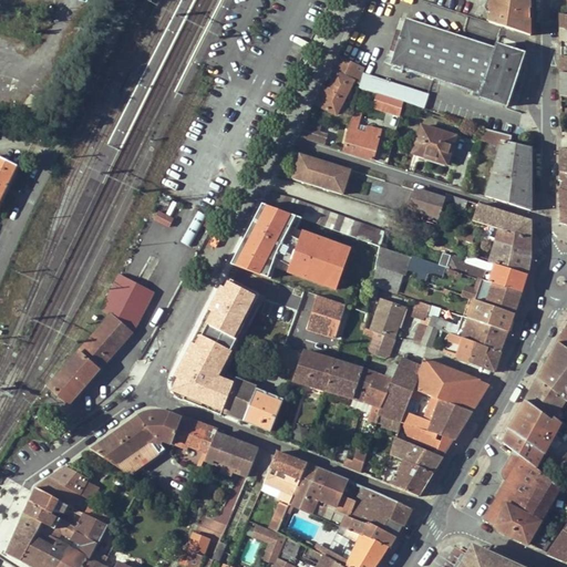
[(491,0),(490,7),(491,8),(490,13),(492,14),(490,22),(523,33),(526,24),(528,18),(531,19),(531,0),(491,0)]
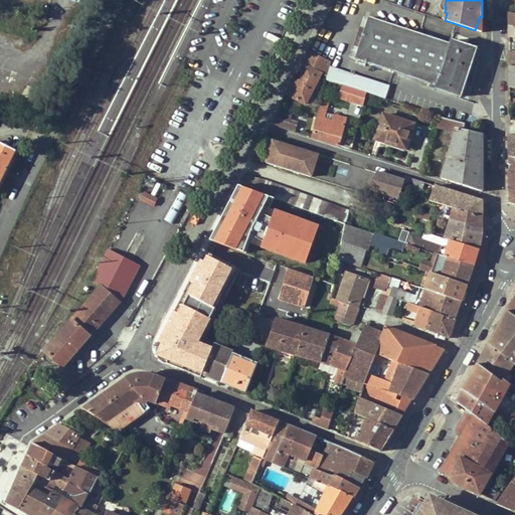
[(350,35),(362,39),(368,21),(356,17),(350,35)]
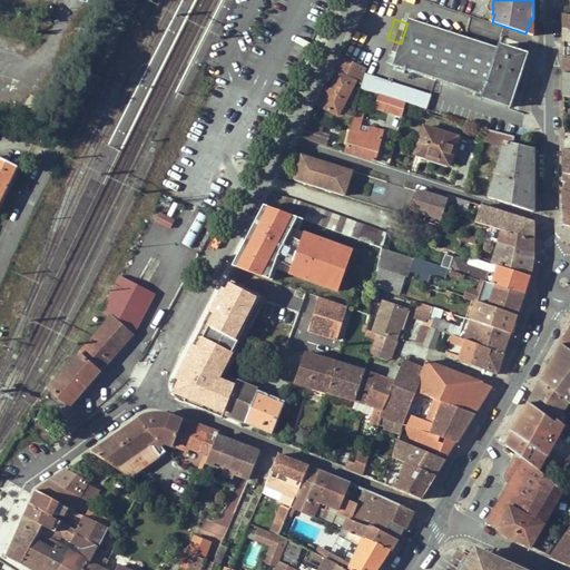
[(482,98),(510,107),(520,78),(528,53),(501,45),(500,45),(498,49),(409,20),(408,23),(401,43),(394,65),(394,66),(436,79),(484,95),(482,98)]
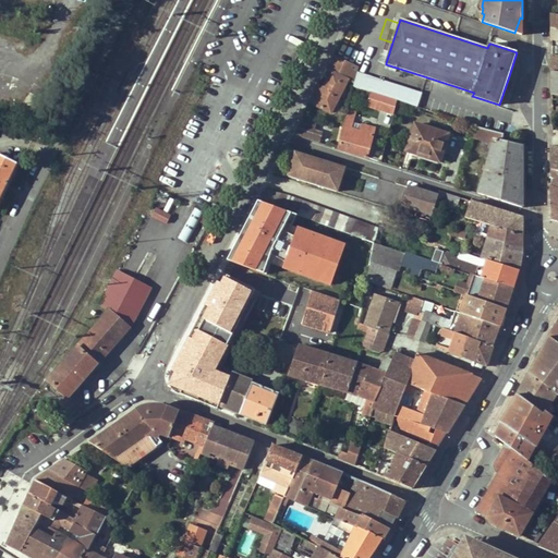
[(323,80),(319,85),(311,101),(331,112),(349,80),(355,84),(359,72),(360,67),(335,55),(327,69),(332,71),(327,83),(323,80)]
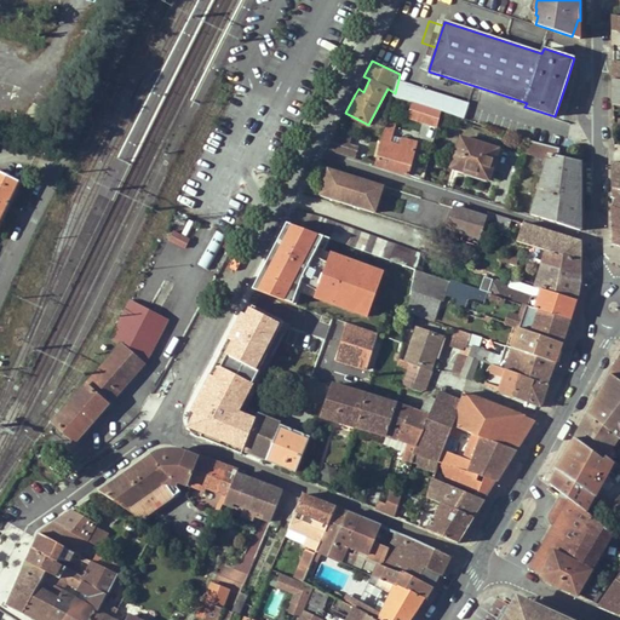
[(394,96),(403,99),(407,84),(399,80),(395,93),(394,96)]
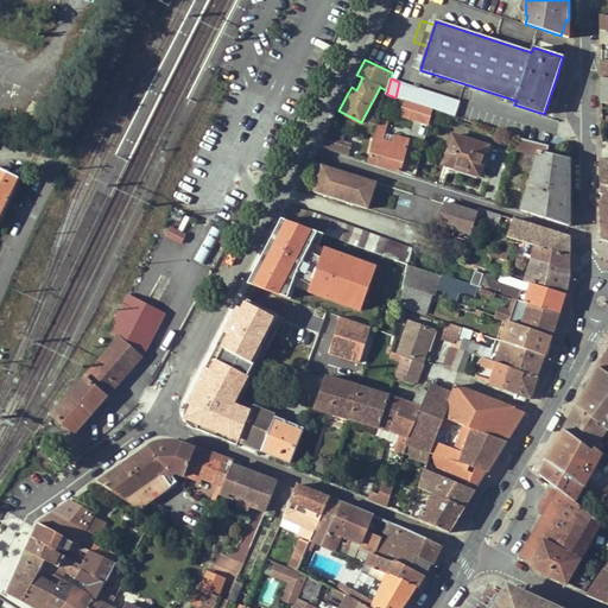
[(461,102),(399,82),(396,97),(409,101),(418,105),(434,109),(456,116),(461,102)]
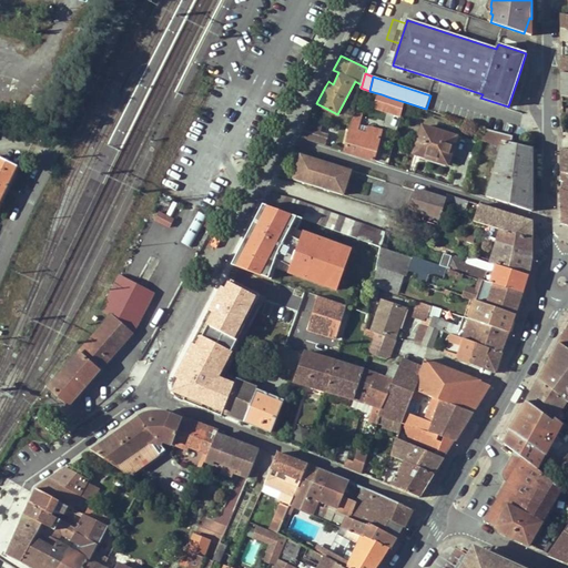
[(387,111),(391,98),(382,94),(377,108),(387,111)]
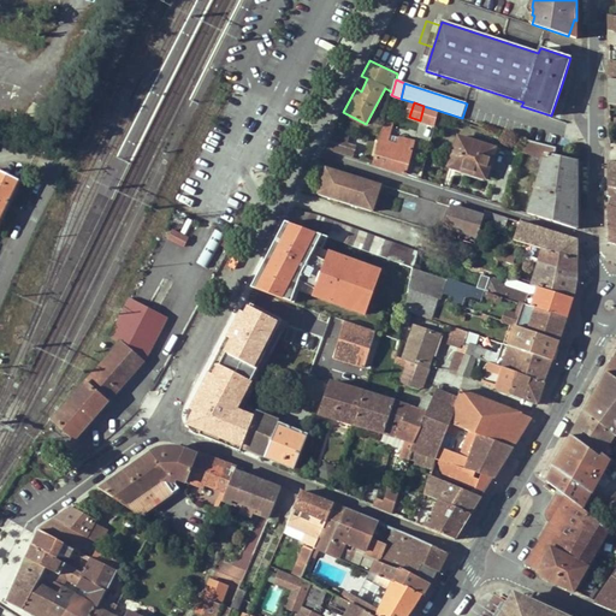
[(424,106),(420,120),(434,125),(439,111),(424,106)]
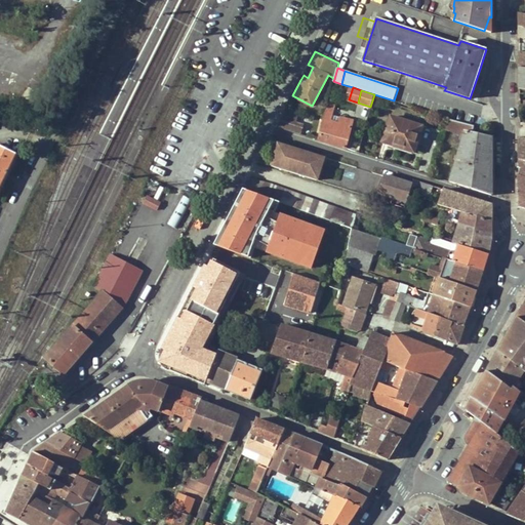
[(335,106),(327,104),(318,142),(346,149),(353,121),(340,118),(338,124),(331,122),(335,106)]
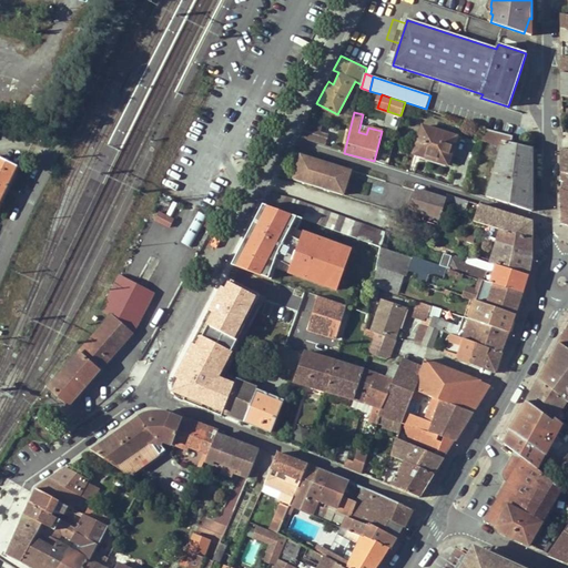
[(300,135),(301,138),(324,145),(328,135),(320,133),(323,124),(308,119),(300,135)]
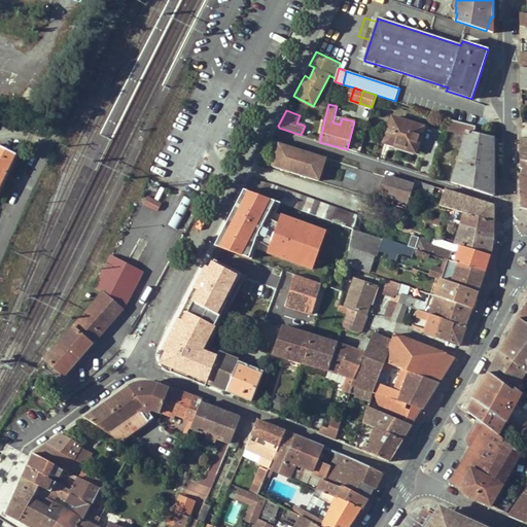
[(395,145),(396,142),(417,149),(424,127),(393,117),(385,142),(395,145)]
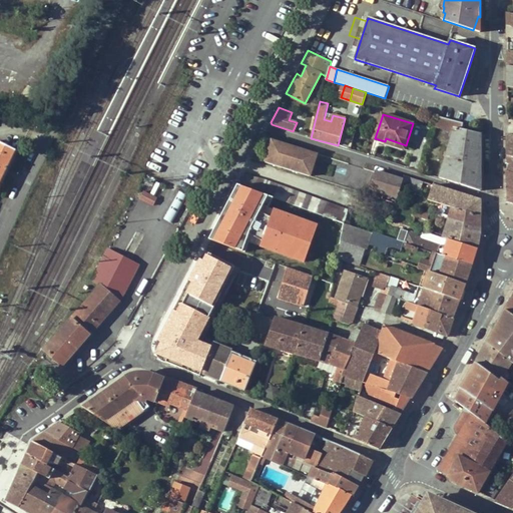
[(481,133),(462,129),(463,125),(464,123),(438,117),(435,126),(454,131),(440,178),(481,191),(481,178),(481,144),(481,133)]
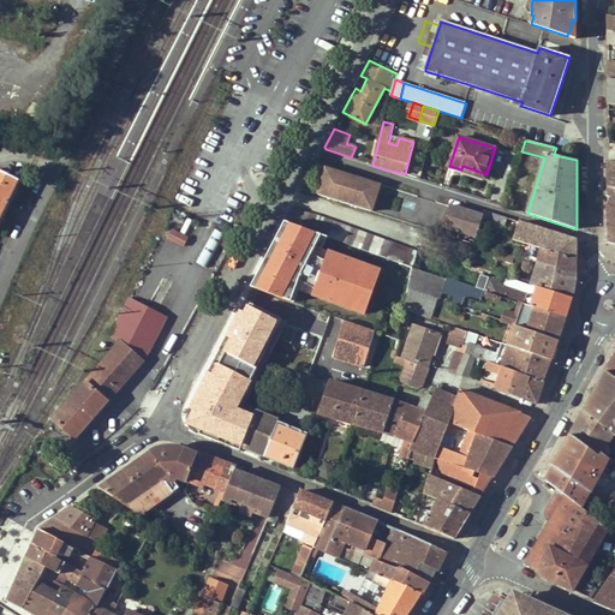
[(485,178),(487,174),(463,166),(461,169),(485,178)]
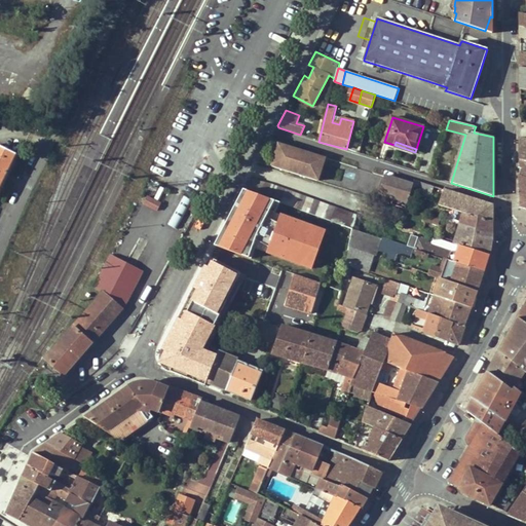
[(273,165),(317,179),(325,156),(280,143),(273,165)]
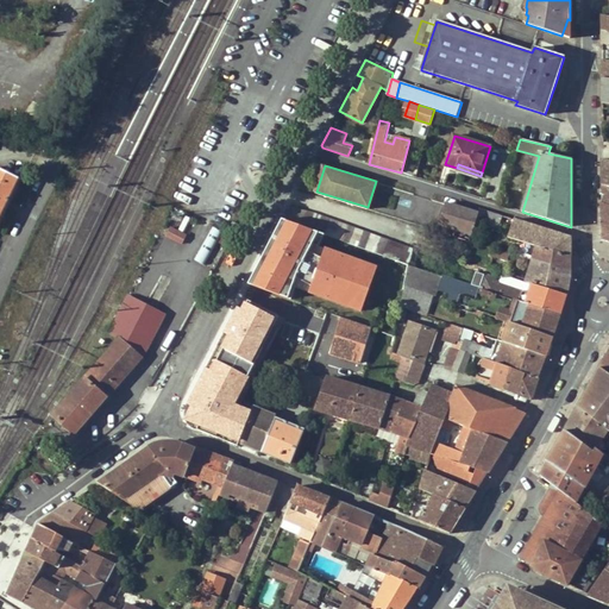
[(0,219),(19,180),(0,169),(0,219)]
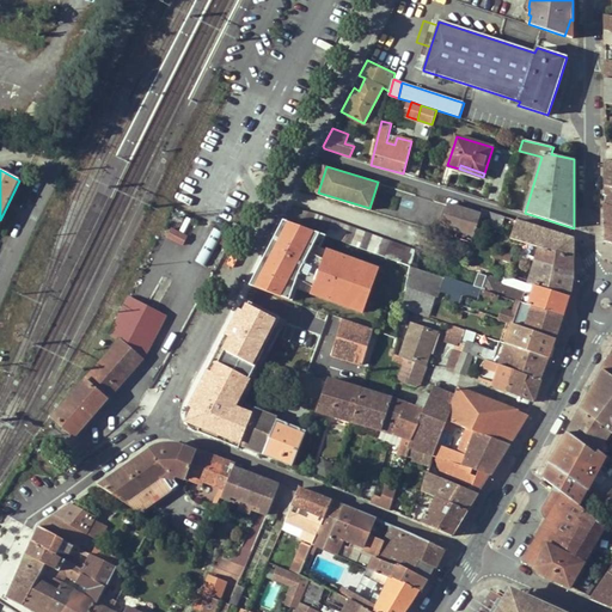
[(463,224),(477,228),(483,210),(467,206),(463,224)]
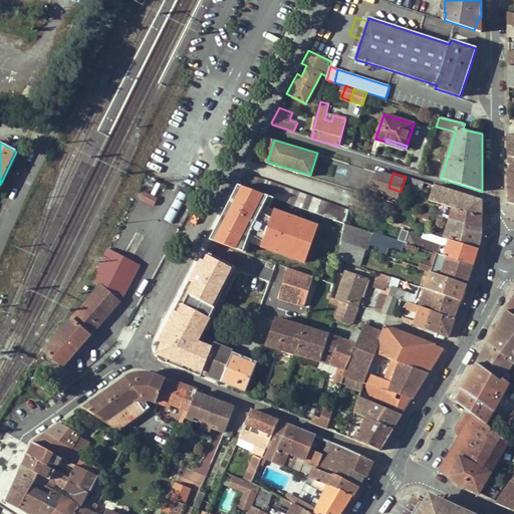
[(244,176),(239,186),(335,221),(344,224),(348,211),(264,181),(244,176)]
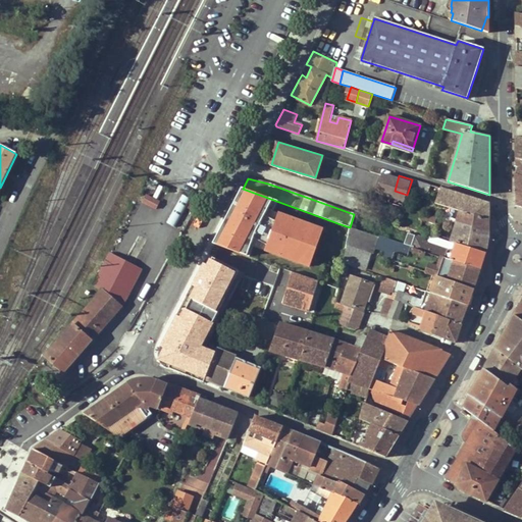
[(428,193),(437,196),(440,188),(412,179),(407,195),(411,197),(420,200),(428,193)]
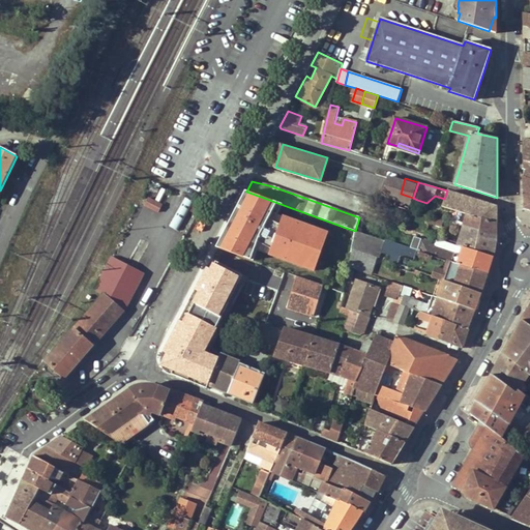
[(497,207),(447,190),(444,199),(442,207),(468,215),(496,225),(497,207)]
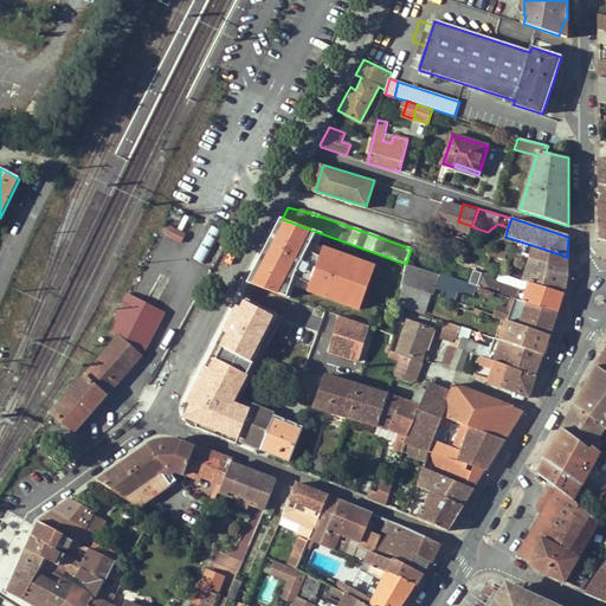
[(227,231),(232,233),(237,224),(232,221),(227,231)]
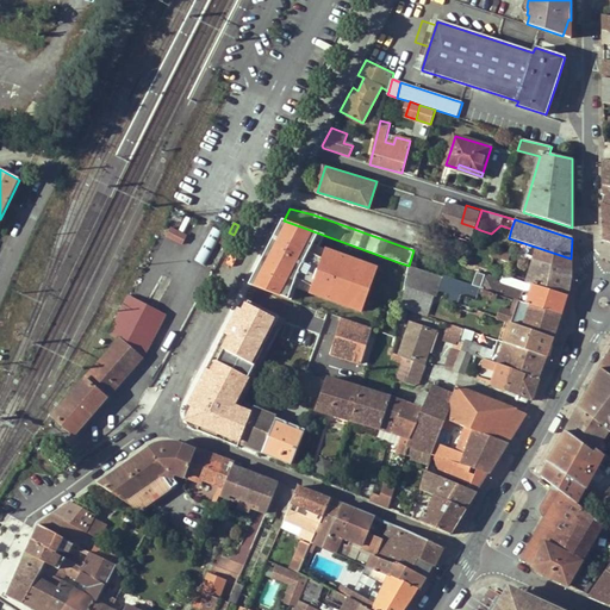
[(475,244),(480,230),(475,228),(471,242),(475,244)]
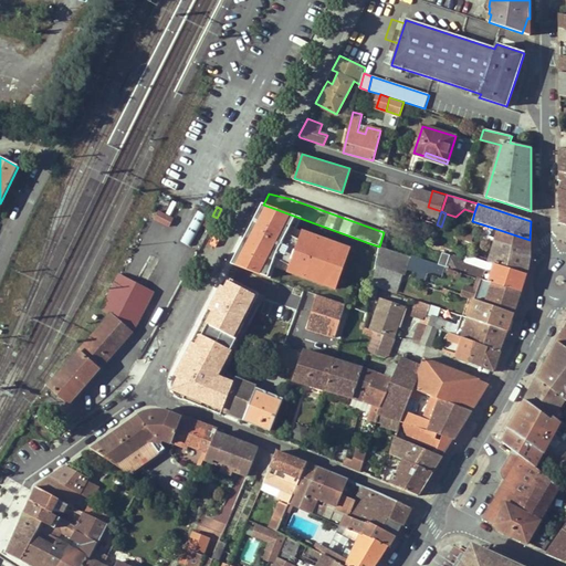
[(174,220),(158,212),(155,220),(169,228),(174,220)]
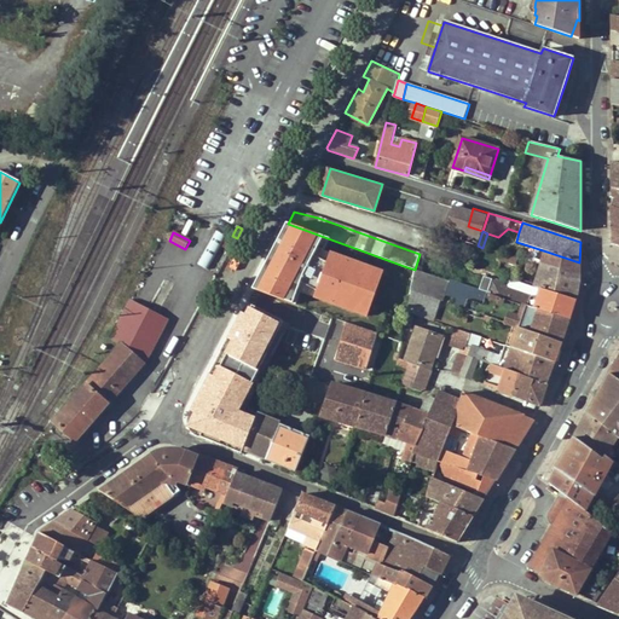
[(217,232),(198,266),(208,271),(226,238),(217,232)]
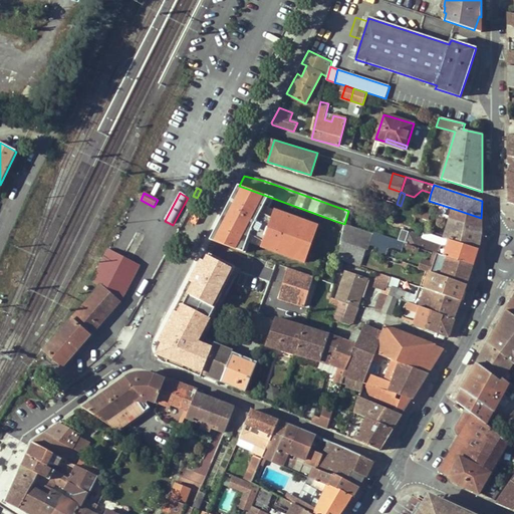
[(481,223),(481,218),(454,209),(450,221),(481,231),(481,223)]
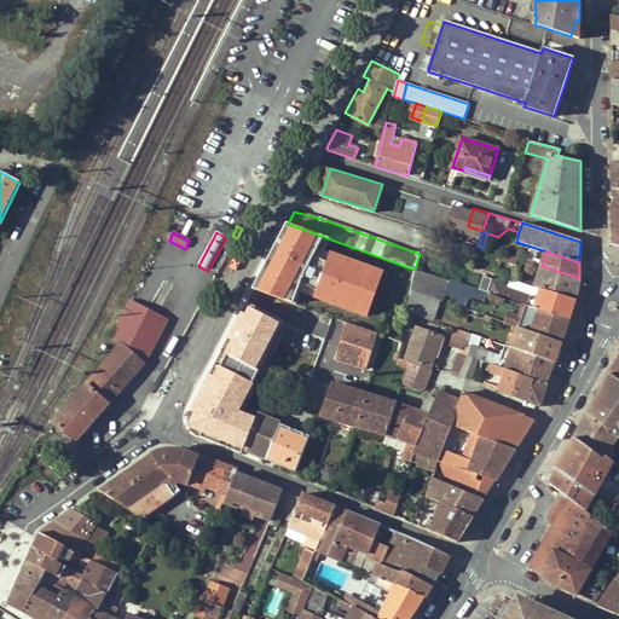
[(502,254),(501,261),(516,264),(518,256),(502,254)]
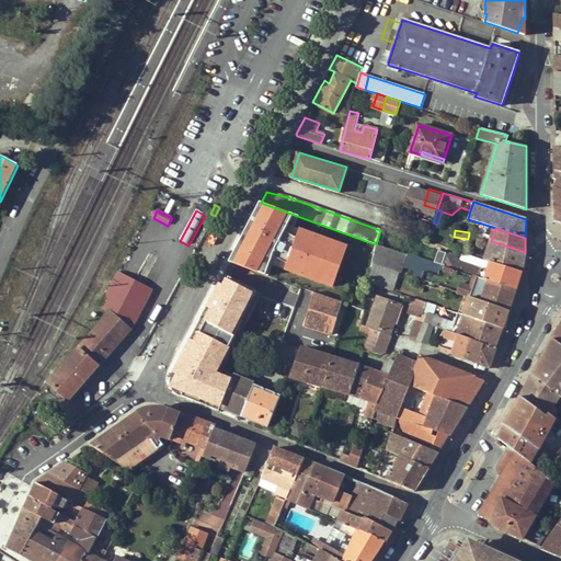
[(376,244),(366,241),(361,264),(371,268),(373,264),(376,244)]
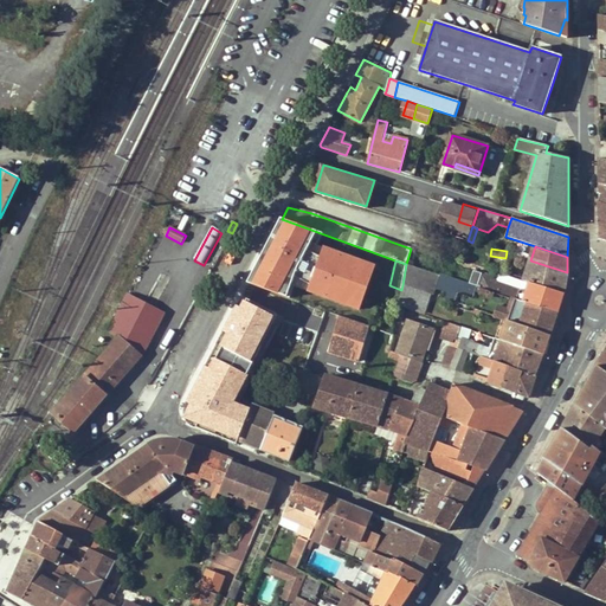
[(567,275),(567,272),(530,260),(524,278),(523,281),(534,284),(563,292),(566,282),(566,278),(567,275)]
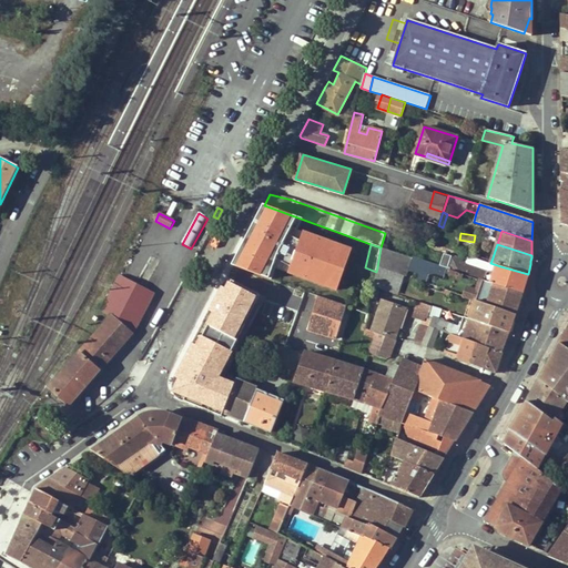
[(458,273),(381,247),(377,267),(386,271),(397,274),(406,277),(408,271),(422,275),(419,282),(438,287),(450,292),(476,301),(515,314),(519,301),(523,293),(458,273)]
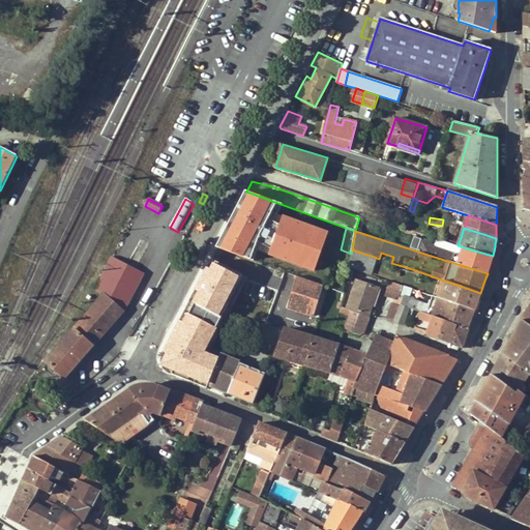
[(490,264),(493,256),(467,248),(464,257),(434,249),(433,252),(430,251),(428,255),(488,273),(490,264)]
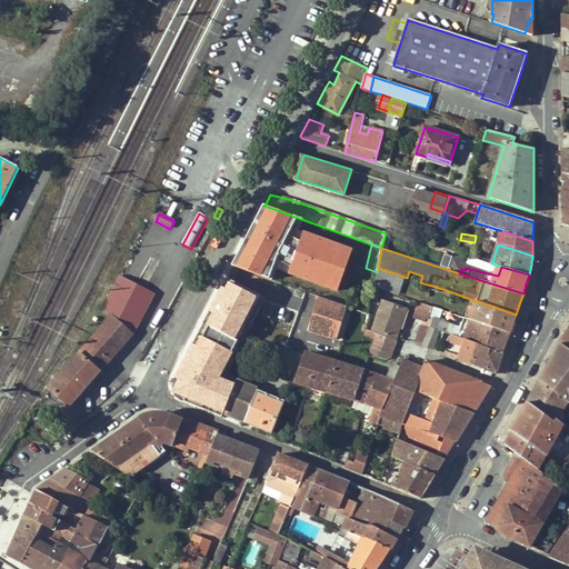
[(377,272),(376,276),(383,279),(387,271),(378,268),(377,272)]
